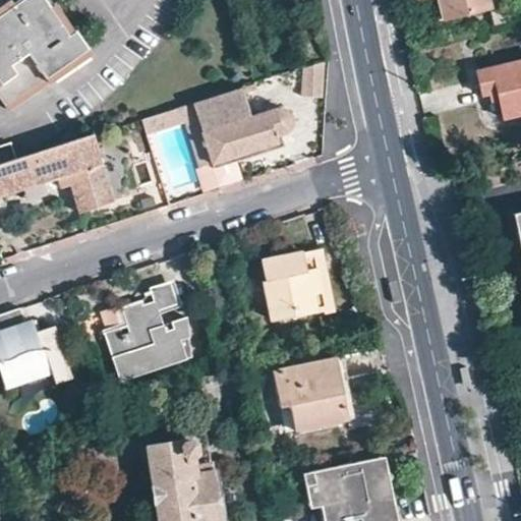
[(0,78),(13,98),(80,53),(44,0),(16,0),(0,11),(0,78)]
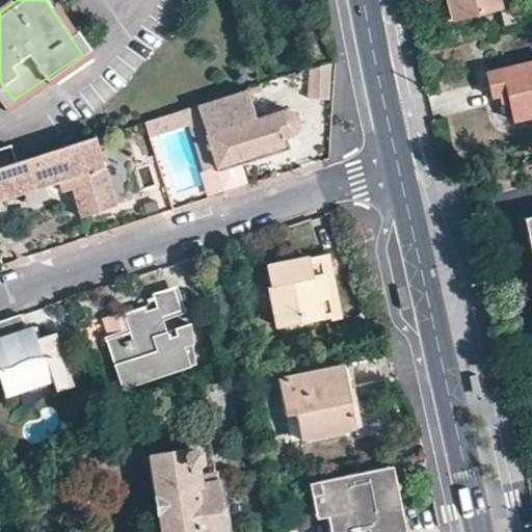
[(448,0),(452,16),(500,5),(498,0),(448,0)]
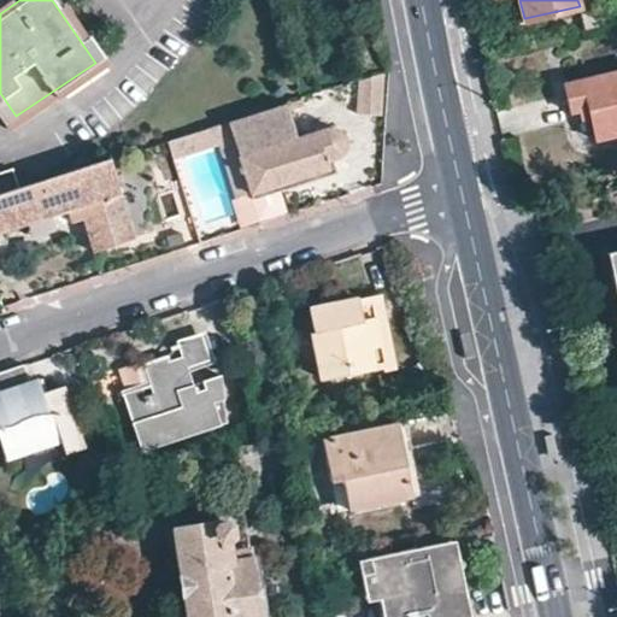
[(599,25),(592,0),(577,0),(580,6),(586,28),(599,25)]
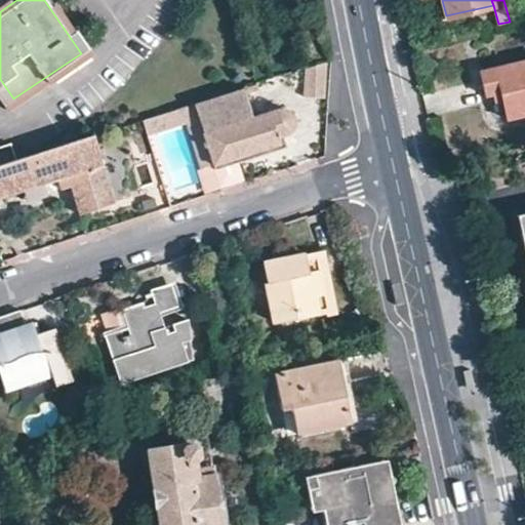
[(325,97),(327,61),(301,69),(299,96),(325,97)]
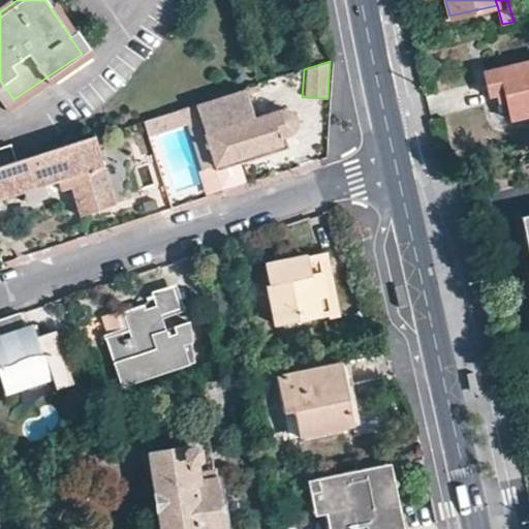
[(510,120),(528,115),(528,62),(483,72),(488,97),(494,95),(504,94),(507,105),(510,120)]
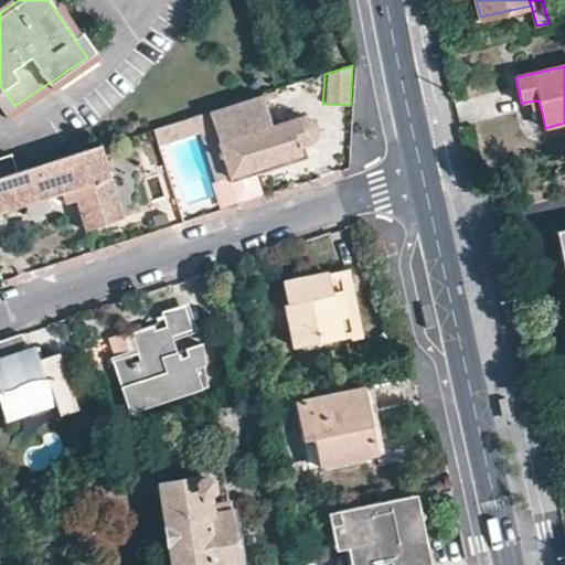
[(265,125),(256,96),(211,112),(230,174),(252,168),(300,155),(298,146),(305,144),(308,141),(310,135),(309,127),(306,119),(300,116),(292,117),(265,125)]
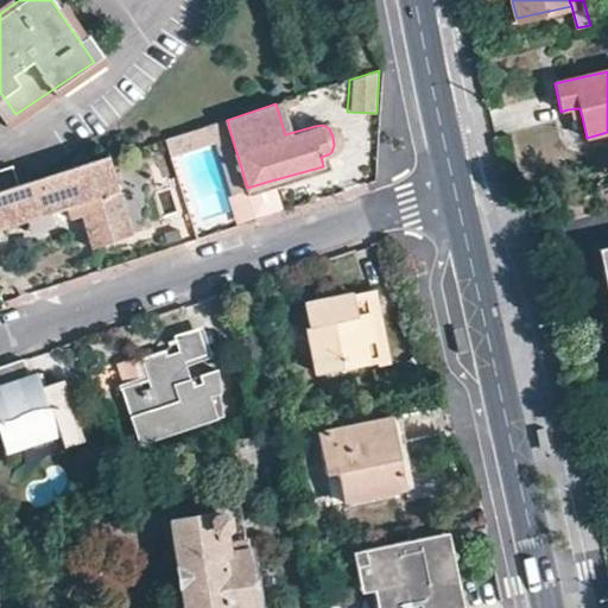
[(583,121),(580,108),(568,109),(571,124),(583,121)]
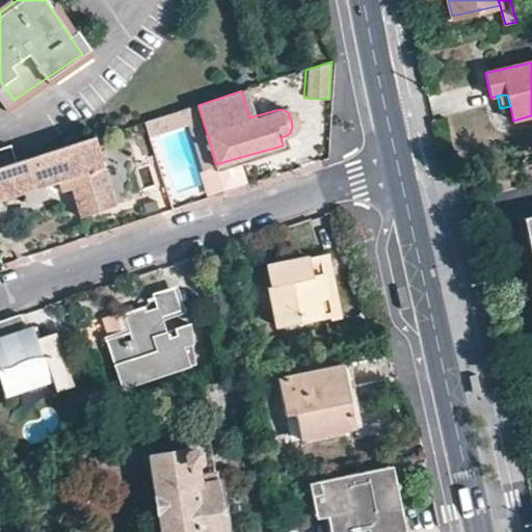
[(198,105),(144,122),(147,128),(149,137),(185,127),(190,125),(203,167),(216,164),(198,105)]
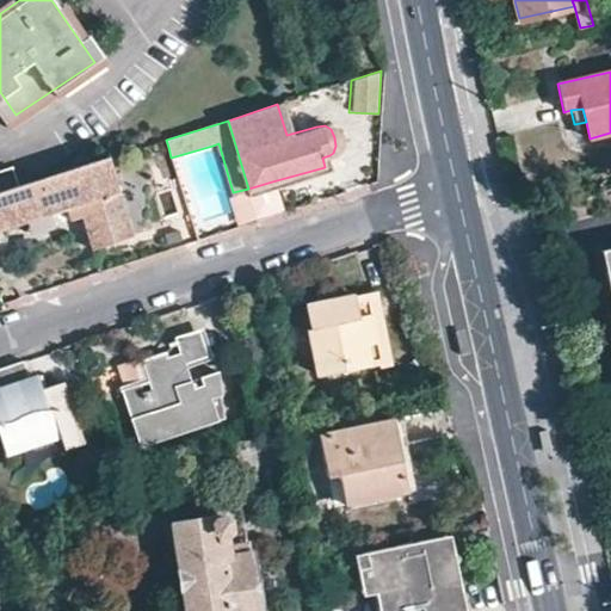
[(171,158),(168,147),(153,152),(161,179),(177,174),(171,158)]
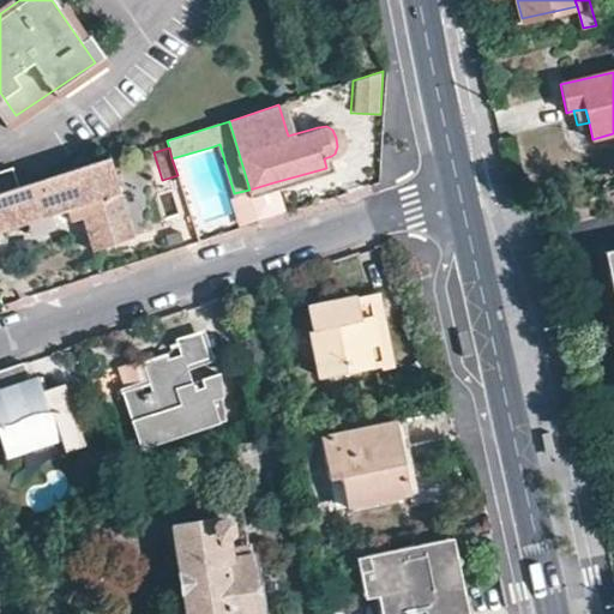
[(110,158),(19,188),(0,194),(0,234),(67,212),(72,224),(86,221),(96,251),(137,236),(110,158)]
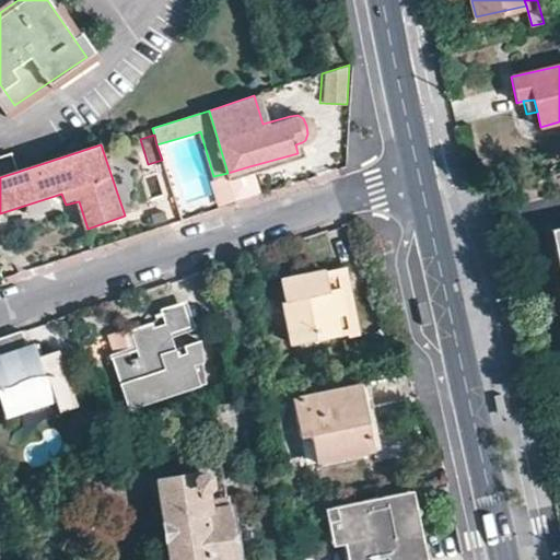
[(0,177),(18,172),(13,155),(0,159),(0,177)]
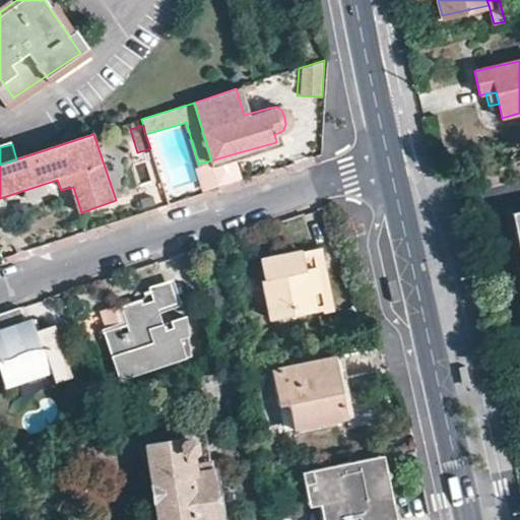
[(240,182),(232,154),(211,160),(219,187),(240,182)]
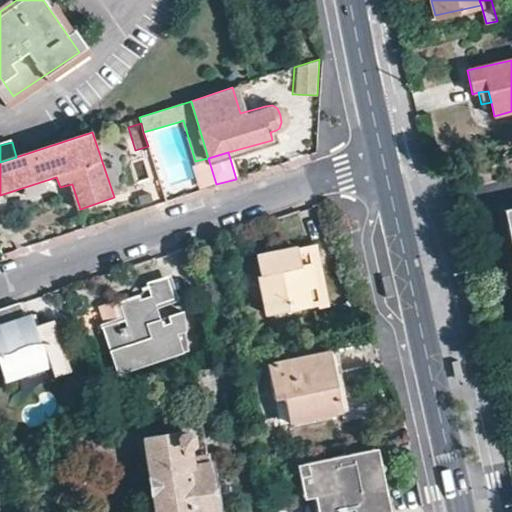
[(511,206),(503,209),(511,250),(511,206)]
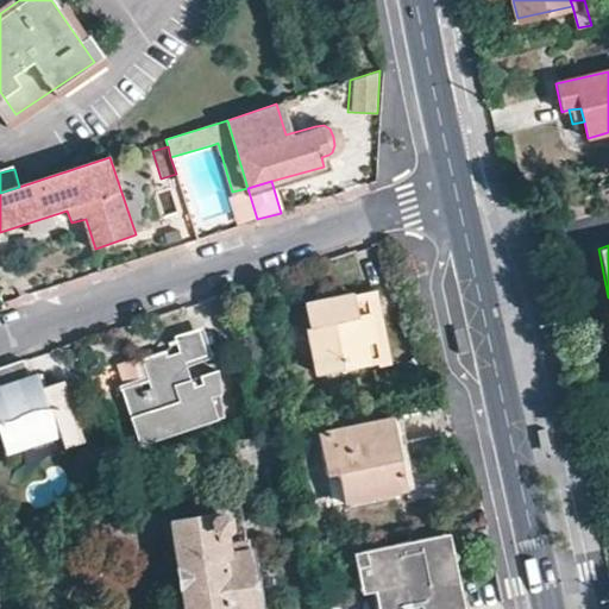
[(377,365),(391,362),(372,289),(303,307),(321,375),(376,363),(377,365)]
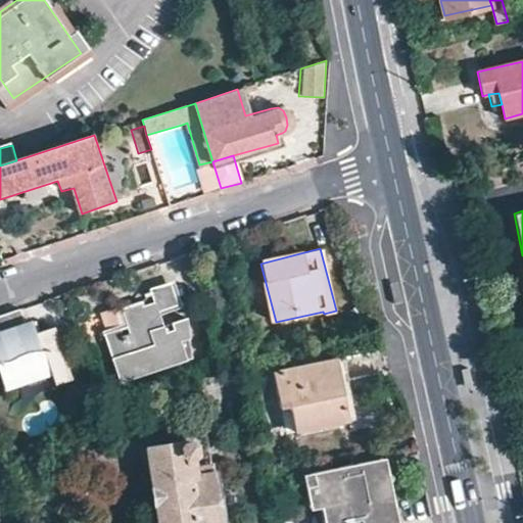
[(120,382),(187,360),(181,341),(189,338),(184,318),(160,325),(156,307),(174,302),(169,285),(148,292),(150,297),(121,306),(127,325),(104,333),(120,382)]
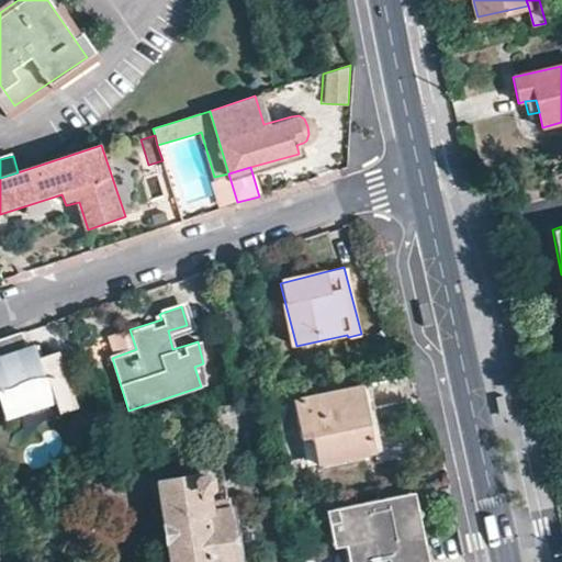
[(435,338),(431,321),(422,323),(426,340),(435,338)]
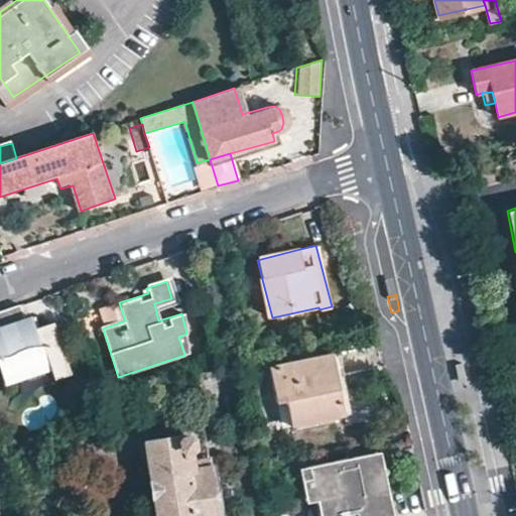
[(47,360),(65,355),(52,317),(36,324),(39,332),(29,336),(24,320),(26,319),(21,304),(0,310),(0,367),(4,380),(49,366),(47,360)]
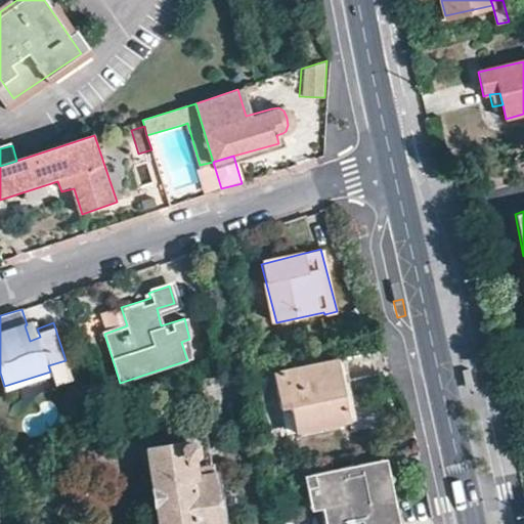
[(37,329),(35,322),(27,324),(25,325),(30,341),(40,337),(37,329)]
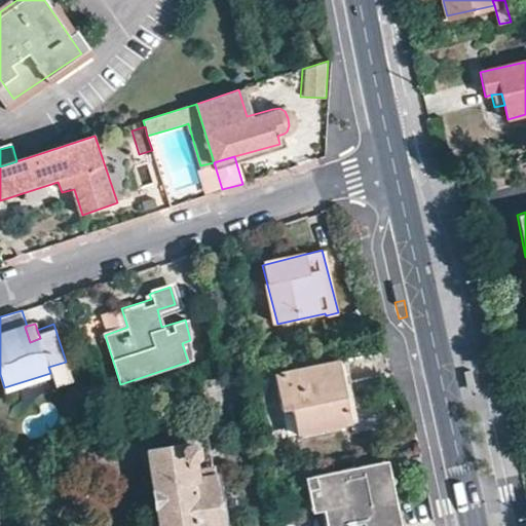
[(289,434),(300,430),(351,418),(343,380),(352,378),(346,355),(276,372),(284,408),(289,434)]
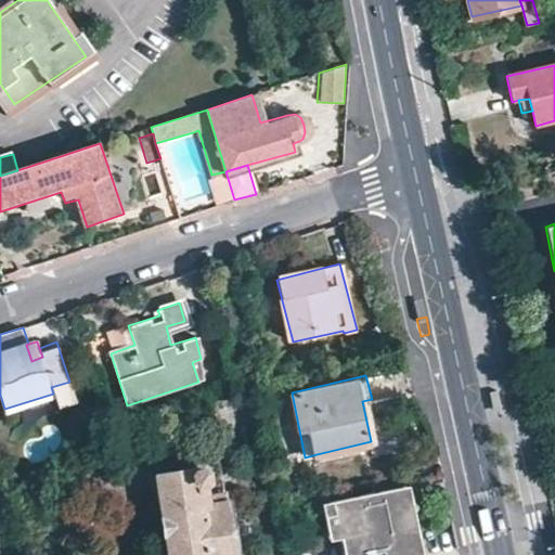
[(51,387),(53,394),(56,404),(74,399),(69,382),(51,387)]
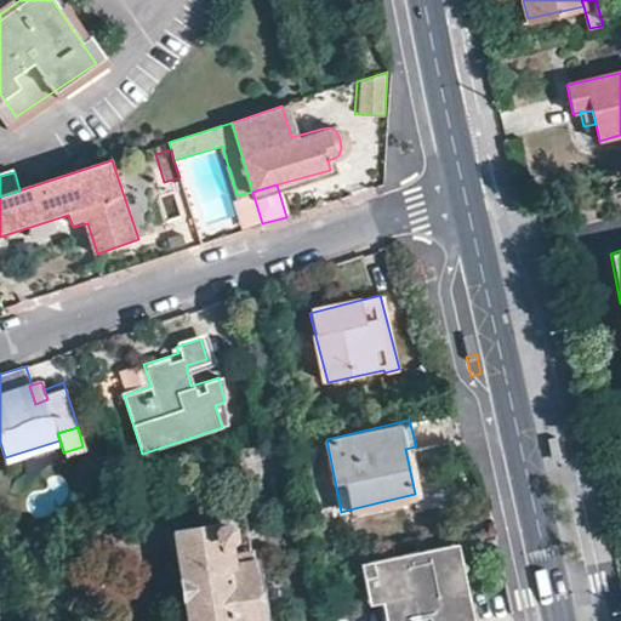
[(559,453),(554,433),(545,436),(548,455),(559,453)]
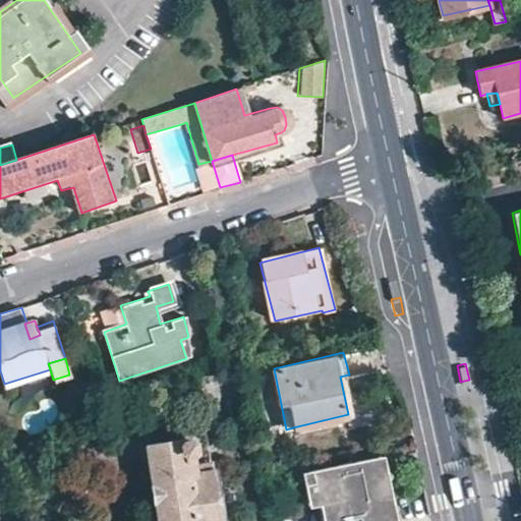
[(198,427),(151,436),(165,520),(231,520),(222,464),(205,467),(198,427)]
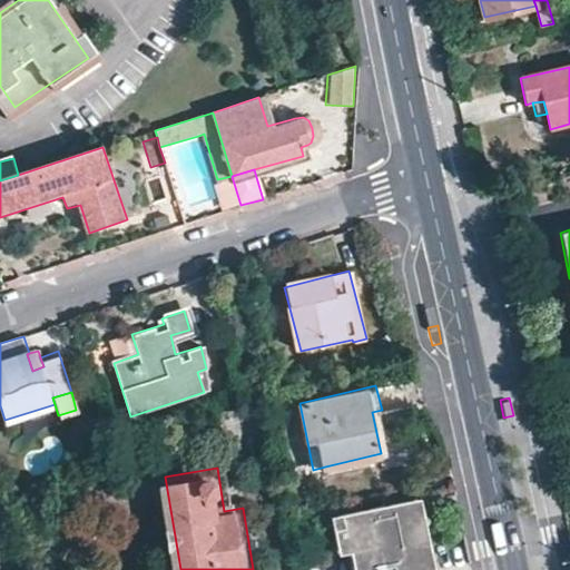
[(422,501),(419,489),(408,491),(411,504),(422,501)]
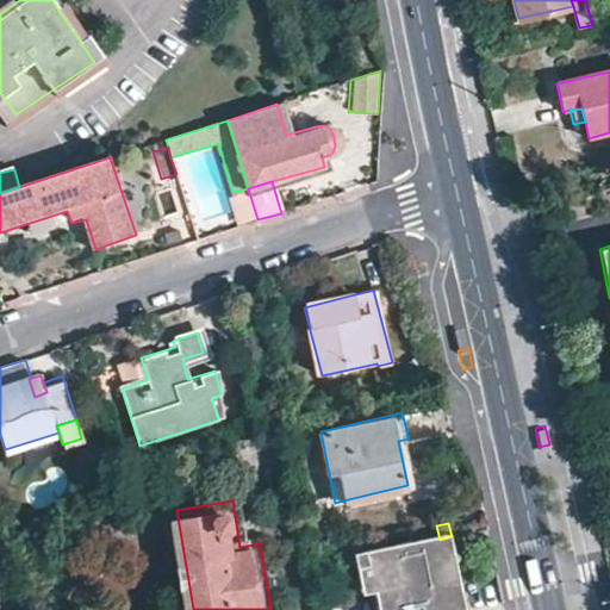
[(449,609),(468,605),(452,536),(440,540),(436,526),(353,547),(363,589),(375,586),(381,609),(449,609)]
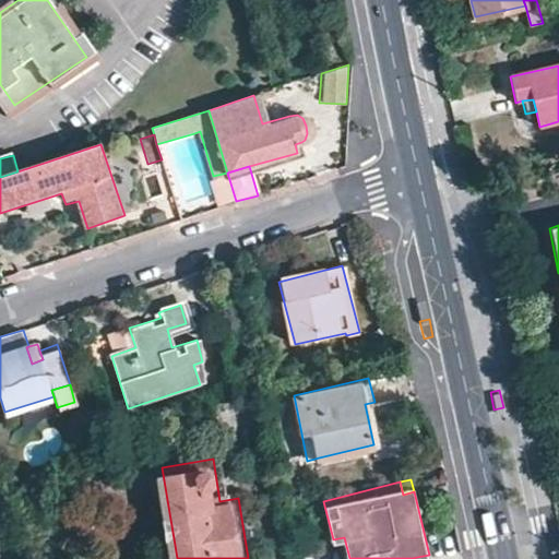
All buildings are outlined.
